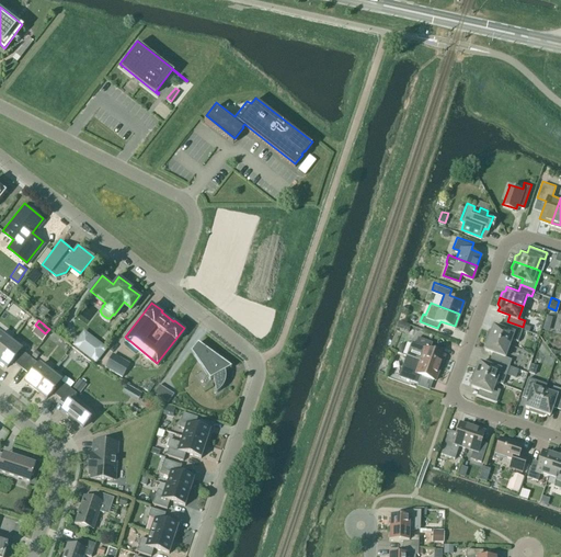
[(518,339),(523,327),(507,321),(505,328),(493,324),(492,327),(489,328),(487,334),(508,342),(511,337),(518,339)]
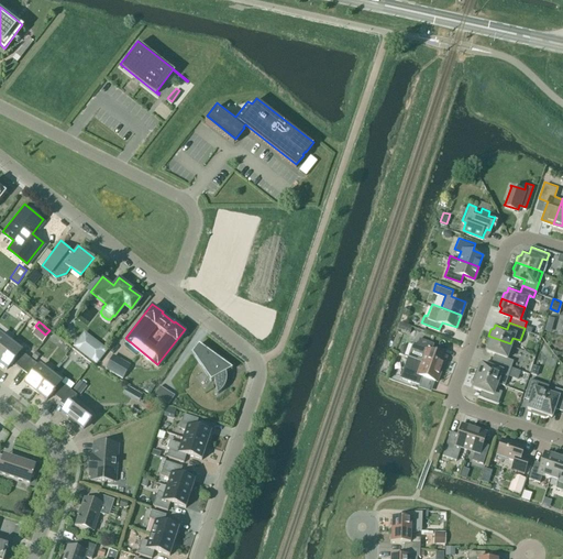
[(97,362),(108,347),(85,328),(73,343),(97,362)]
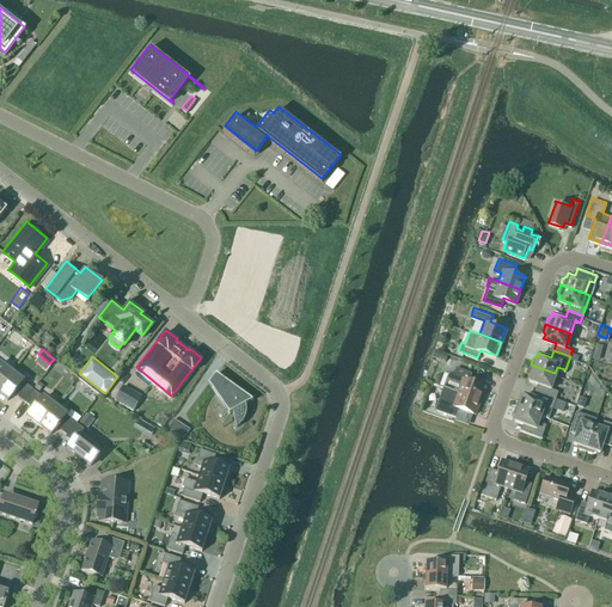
[(444,385),(479,398),(485,385),(469,378),(471,371),(473,365),(458,359),(453,372),(448,369),(442,384),(444,385)]
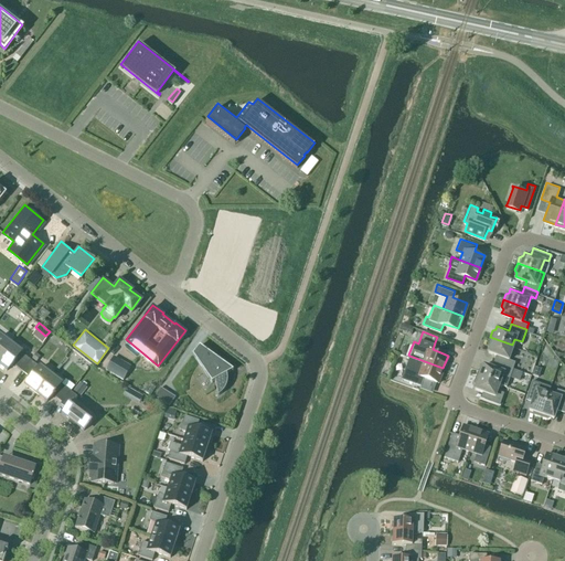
[(0,353),(10,341),(0,332),(0,353)]
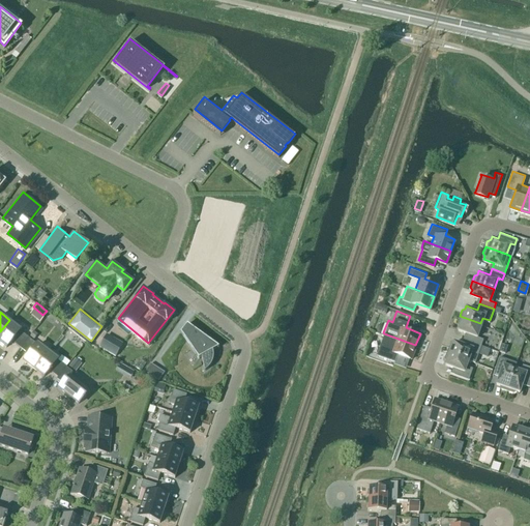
[(476,334),(480,323),(460,316),(458,321),(459,324),(458,328),(469,332),(467,338),(481,343),(483,337),(476,334)]
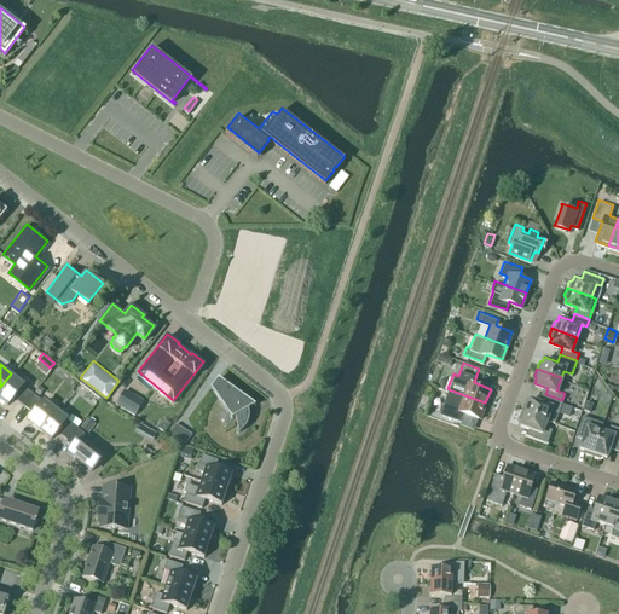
[(24,403),(34,391),(11,374),(0,387),(0,397),(7,403),(13,395),(24,403)]
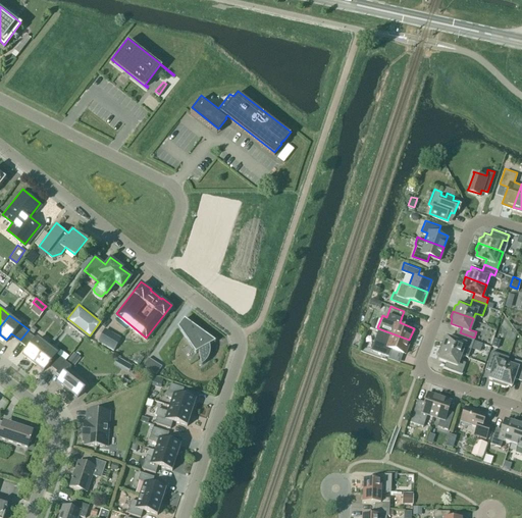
[(210,350),(210,349),(210,347),(210,346),(210,344),(209,343),(215,340),(185,316),(178,323),(196,351),(198,349),(201,363),(202,362),(203,361),(205,360),(206,358),(207,357),(208,355),(209,354),(209,353),(209,352),(210,351),(210,350)]
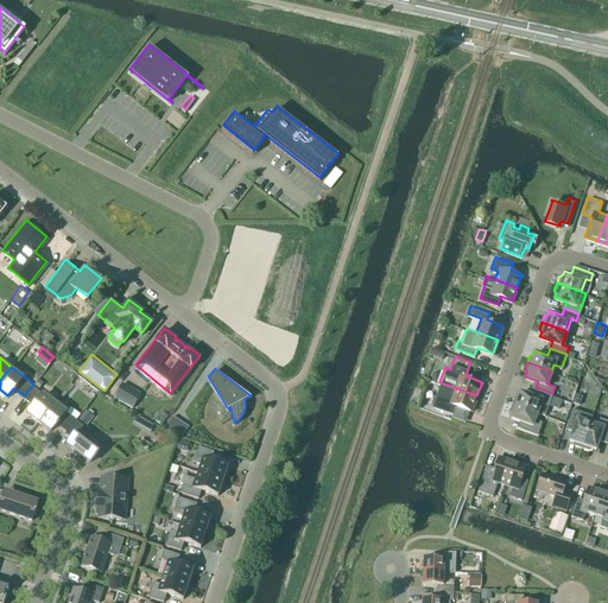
[(133,405),(140,393),(121,382),(114,394),(133,405)]
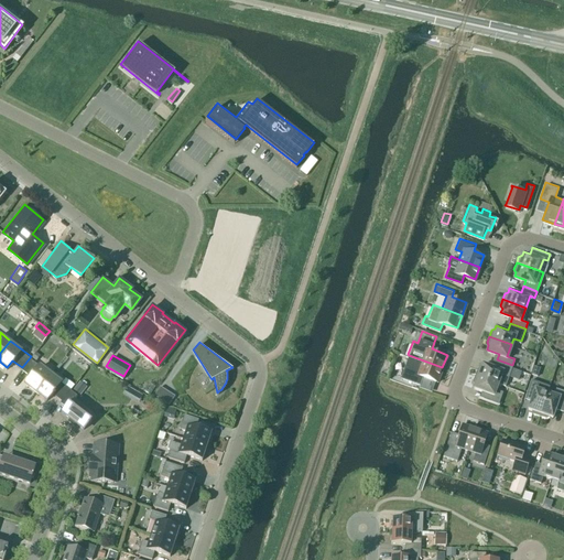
[(437,380),(442,367),(409,355),(402,375),(420,381),(422,375),(437,380)]
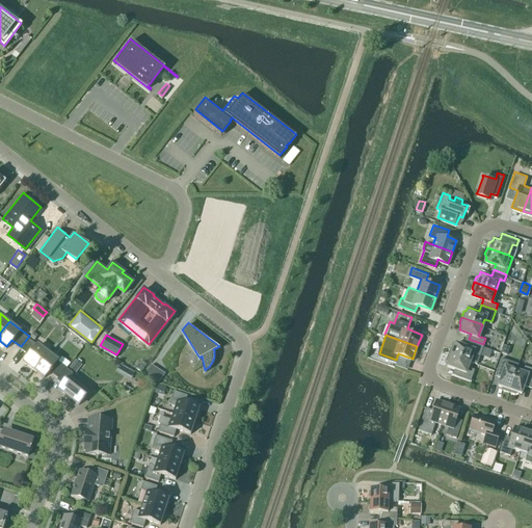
[(34,368),(48,350),(29,336),(21,346),(29,353),(25,360),(34,368)]
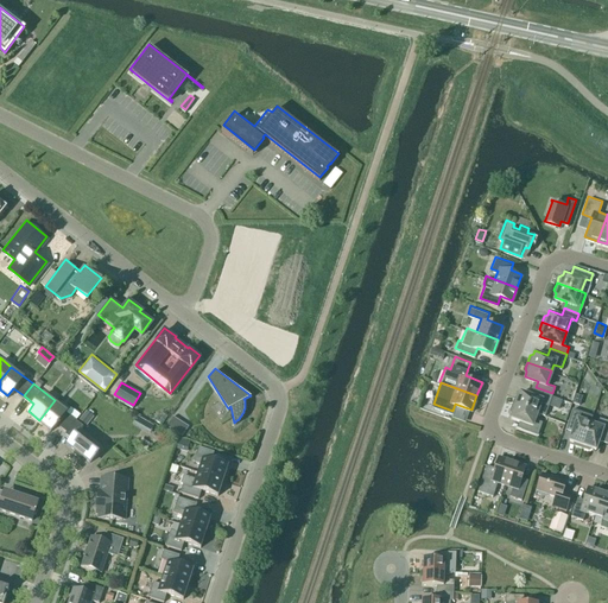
[(537,411),(544,413),(552,393),(536,387),(533,394),(520,389),(519,393),(515,395),(513,401),(537,411)]
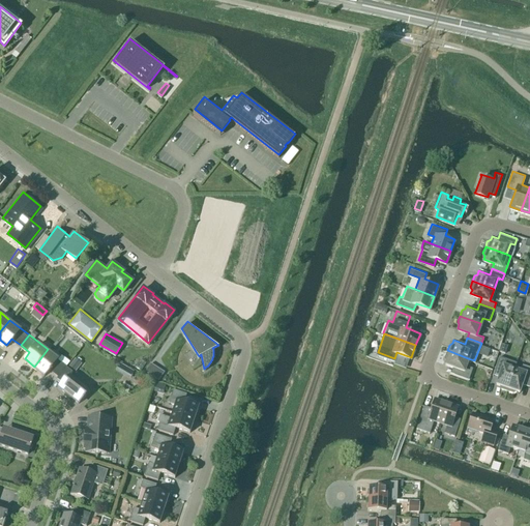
[(505,342),(504,342),(501,341),(499,349),(505,351),(507,343),(505,342)]
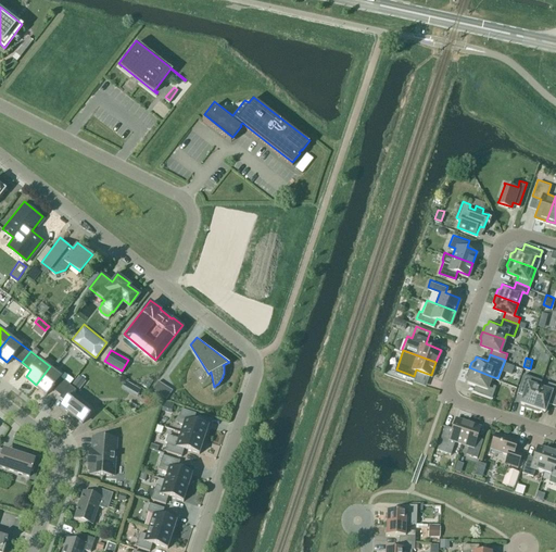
[(61,393),(70,381),(50,366),(36,385),(47,392),(51,386),(61,393)]
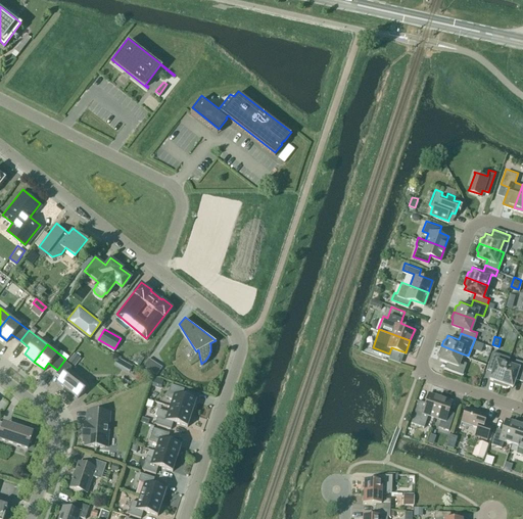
[(460,359),(462,354),(441,345),(439,351),(440,355),(439,358),(445,360),(443,366),(462,373),(466,362),(460,359)]
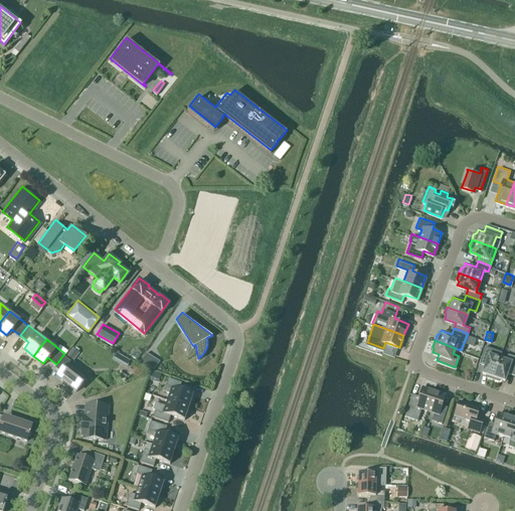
[(501,350),(485,344),(479,362),(485,364),(482,371),(486,372),(487,375),(493,377),(500,356),(499,356),(501,350)]
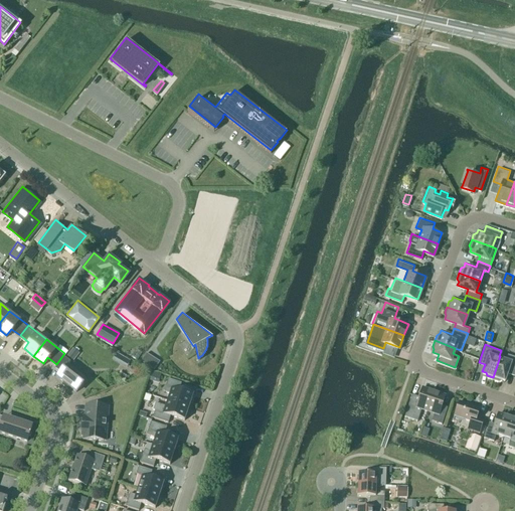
[(73,358),(79,350),(72,345),(66,353),(73,358)]
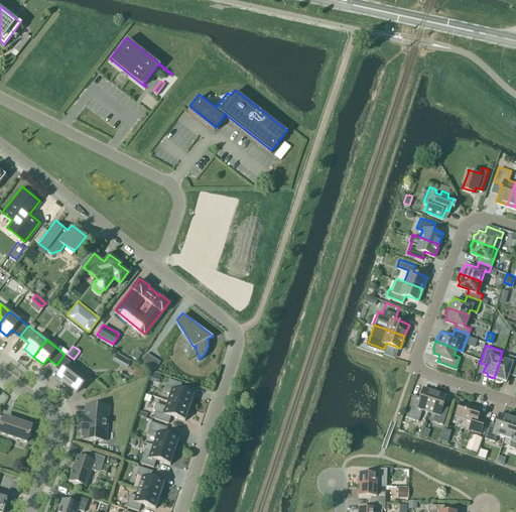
[(120,353),(116,351),(112,358),(119,362),(121,358),(128,363),(131,359),(120,353)]
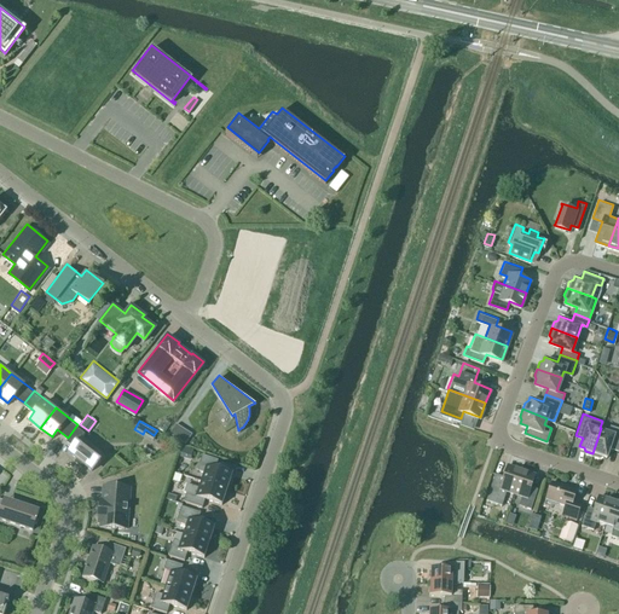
[(186,441),(192,432),(175,421),(169,430),(186,441)]
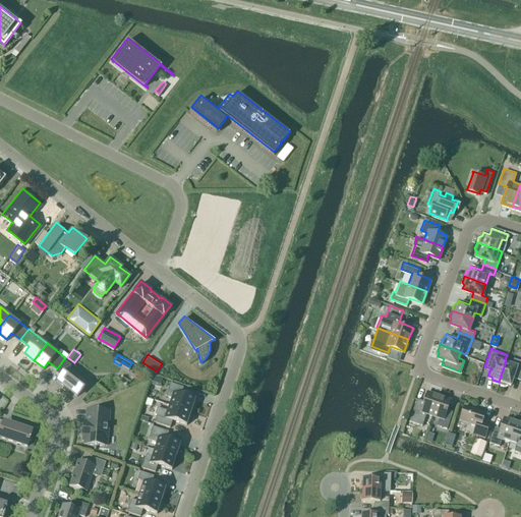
[(520,375),(520,370),(520,358),(513,356),(511,362),(506,360),(499,382),(504,384),(507,382),(511,383),(514,372),(520,375)]
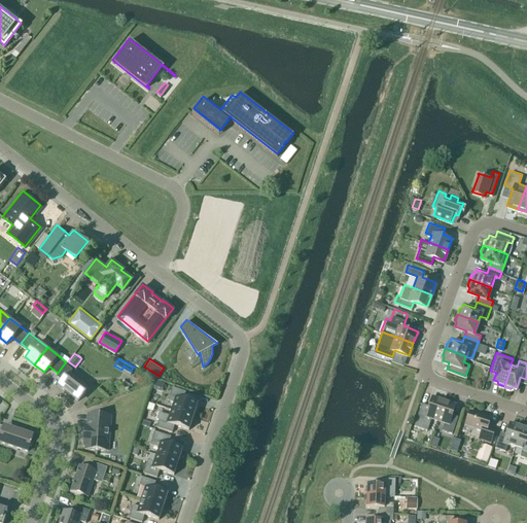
[(66,361),(58,373),(57,374),(63,379),(59,384),(66,389),(64,391),(70,395),(71,393),(78,398),(86,387),(68,373),(72,368),(66,361)]
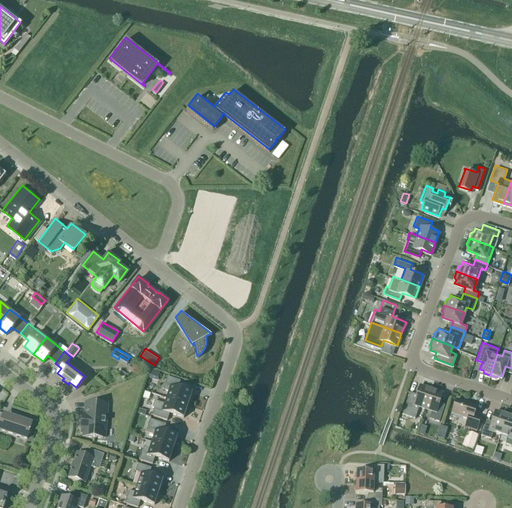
[(166,395),(188,402),(192,390),(178,385),(180,378),(167,373),(163,386),(168,388),(166,395)]
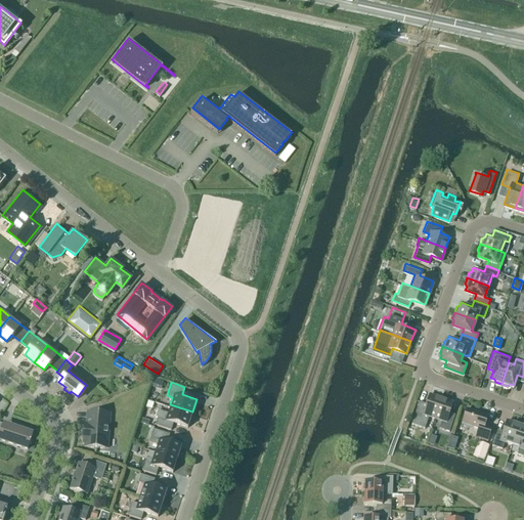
[(435,416),(441,396),(430,392),(426,401),(419,399),(411,422),(425,426),(429,414),(435,416)]
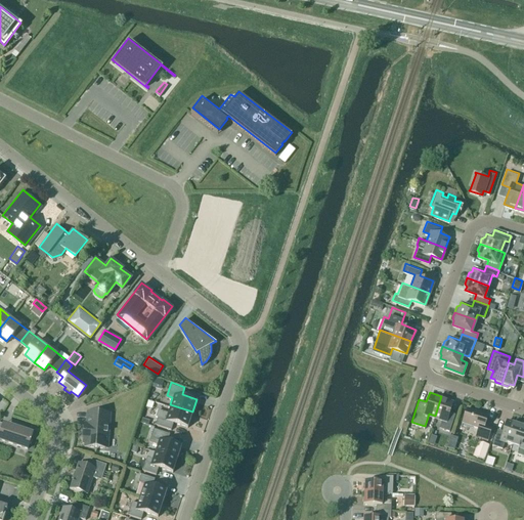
[(441,396),(435,416),(441,418),(439,426),(449,429),(455,413),(449,410),(453,400),(441,396)]
